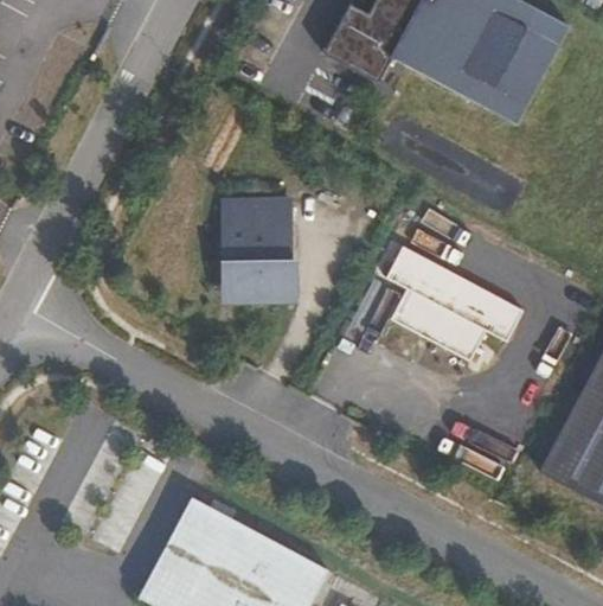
[(569,24),(524,0),(351,0),(327,48),(331,58),(378,83),(392,57),(515,123),(569,24)]
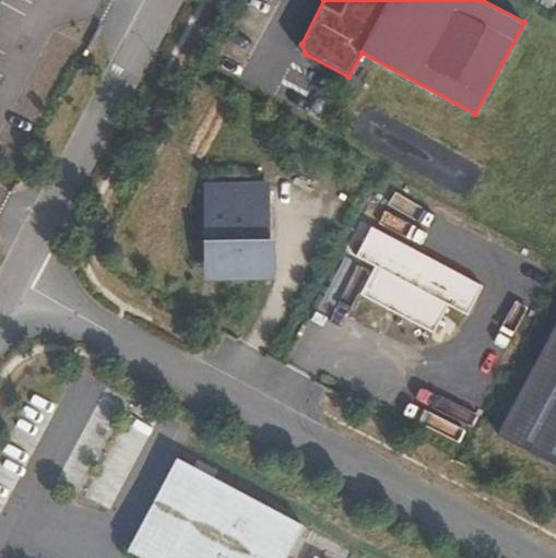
[(261,238),(261,189),(203,189),(203,240),(212,241),(212,271),(272,271),(272,238),(261,238)]
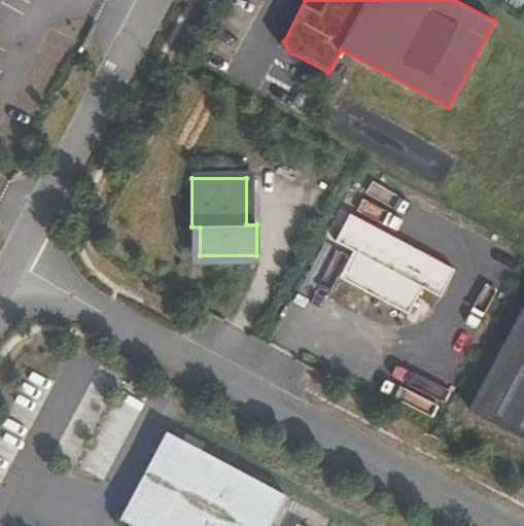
[(451,272),(348,217),(335,244),(351,253),(338,277),(407,313),(419,289),(438,299),(451,272)]
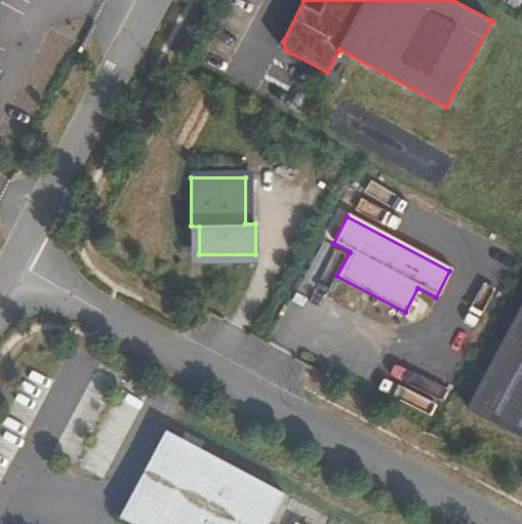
[(521,301),(467,407),(521,436),(521,301)]
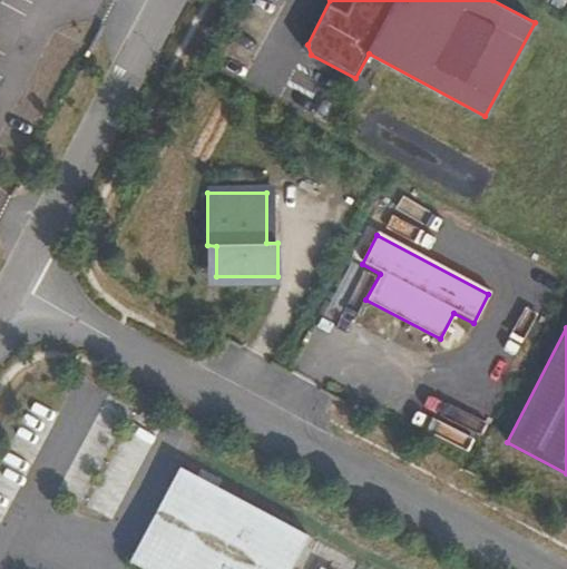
[(292,568),(310,537),(181,467),(134,556),(158,568),(292,568)]
